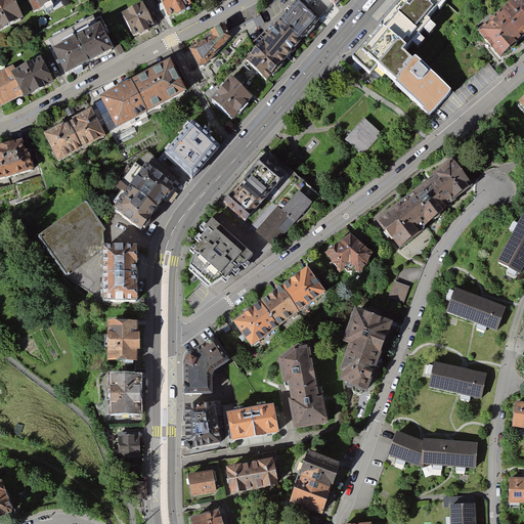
[(0,0),(0,32),(23,19),(11,0),(0,0)]
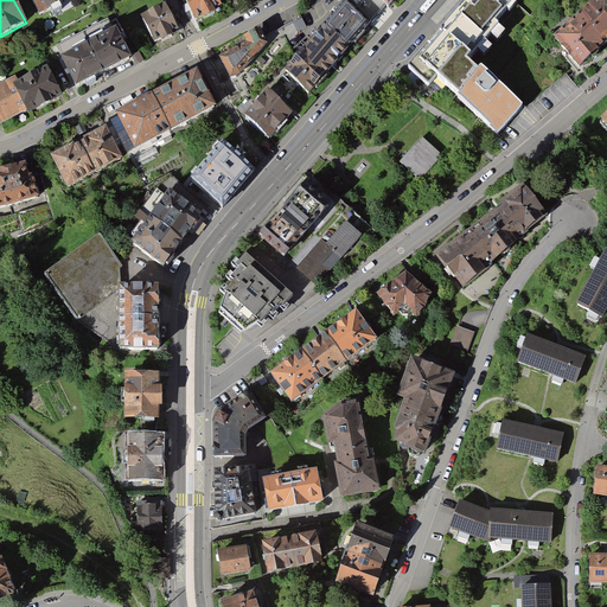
[(33,0),(42,13),(65,0),(33,0)]
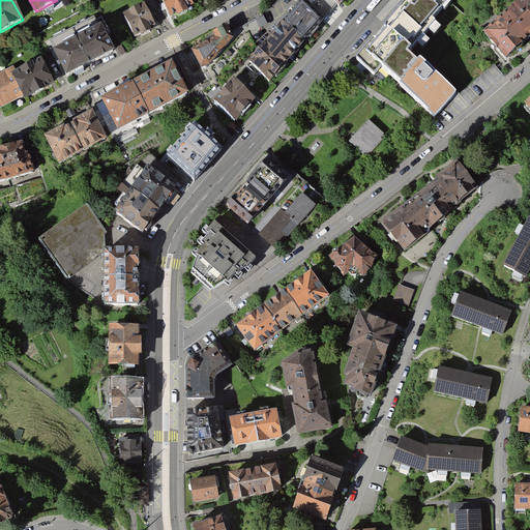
[(162,0),(173,21),(196,8),(190,0),(162,0)]
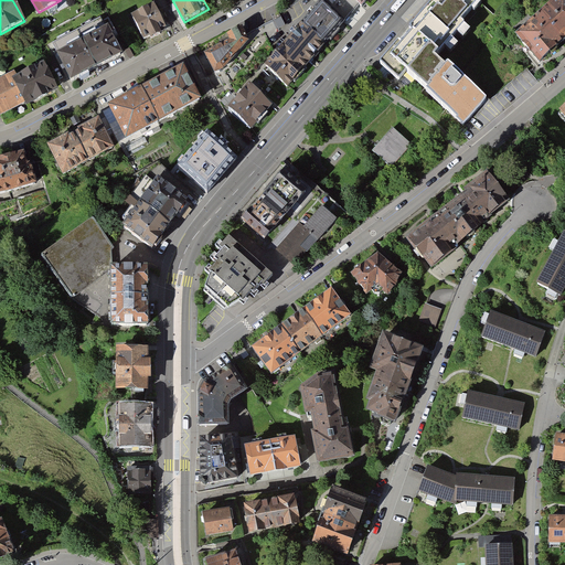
[(344,20),(323,0),(320,0),(301,21),(324,42),(344,20)]
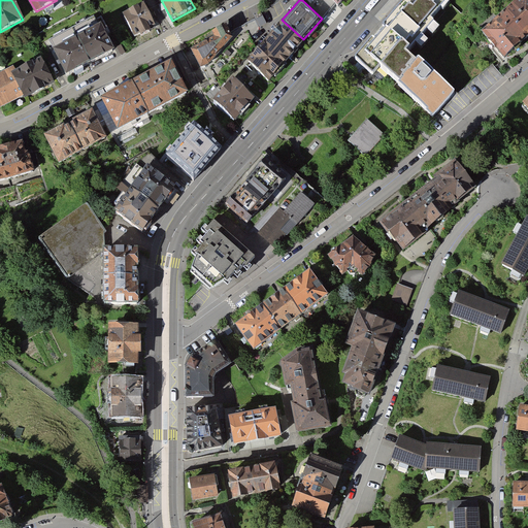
[(336,3),(332,0),(302,0),(322,19),(336,3)]
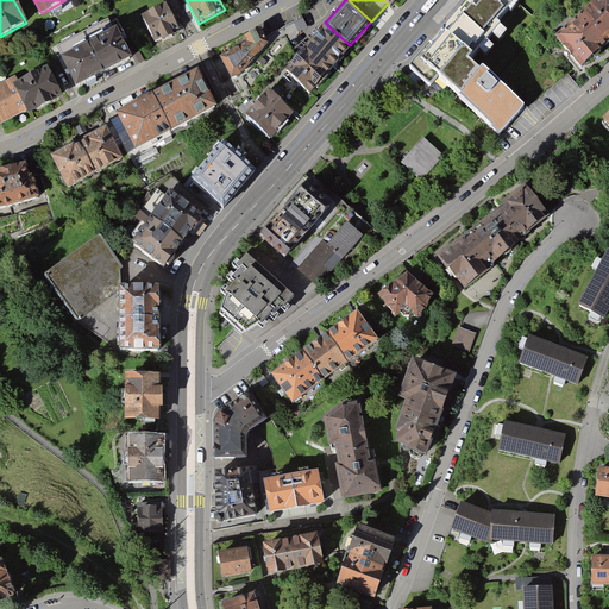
[(466,0),(432,41),(410,66),(432,85),(438,77),(504,133),(527,107),(479,67),(476,70),(464,60),(514,0),(466,0)]
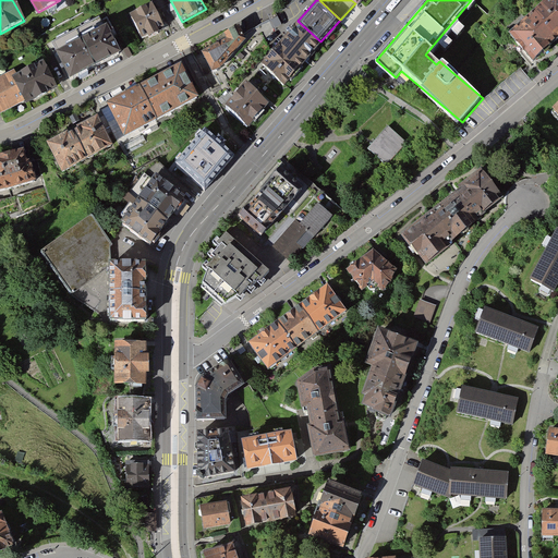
[(557,11),(547,0),(535,0),(497,38),(524,65),(557,33),(557,11)]
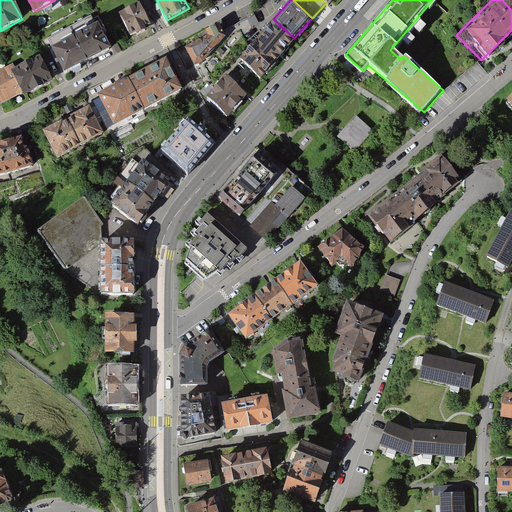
[(119,13),(132,36),(152,25),(139,2),(119,13)]
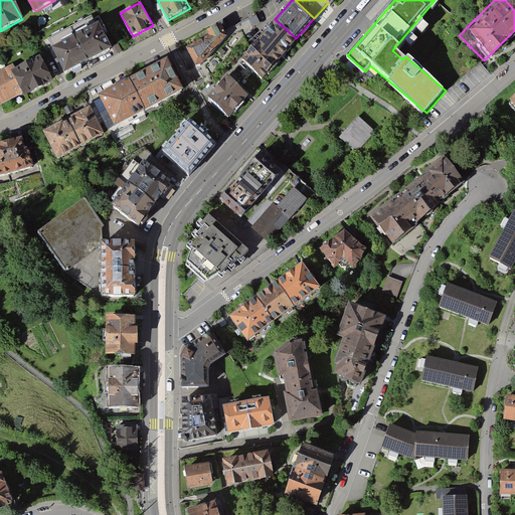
[(70,26),(88,62),(111,50),(92,15),(70,26)]
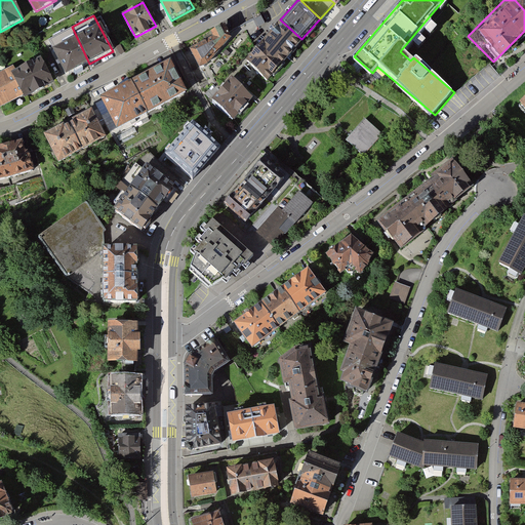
[(280,19),(247,62),(268,81),(301,39),(280,19)]
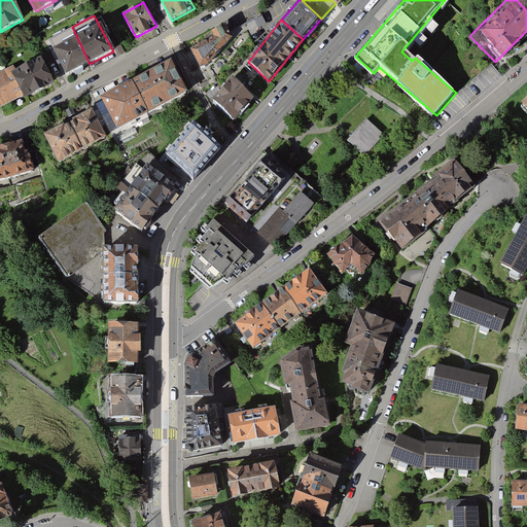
[(213,35),(188,46),(200,67),(211,60),(234,34),(225,23),(211,30),(213,35)]
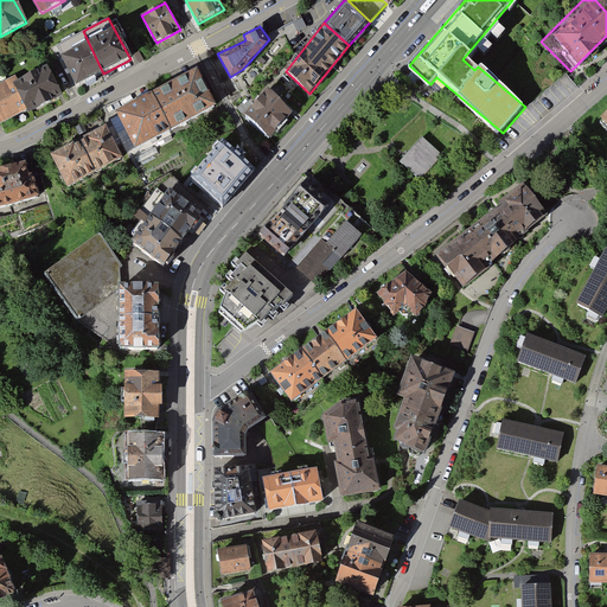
[(103,74),(83,31),(56,45),(77,87),(103,74)]
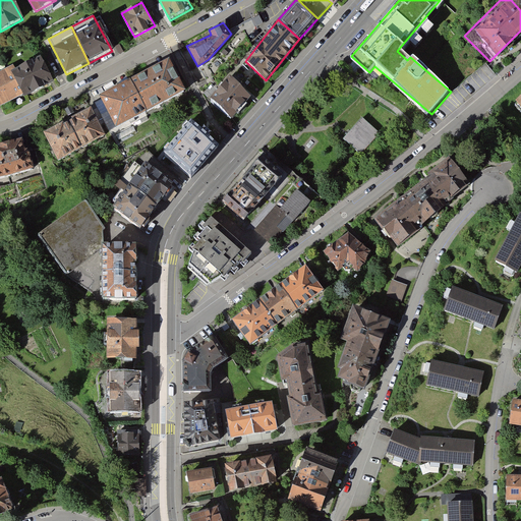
[(119,44),(115,46),(119,55),(124,52),(119,44)]
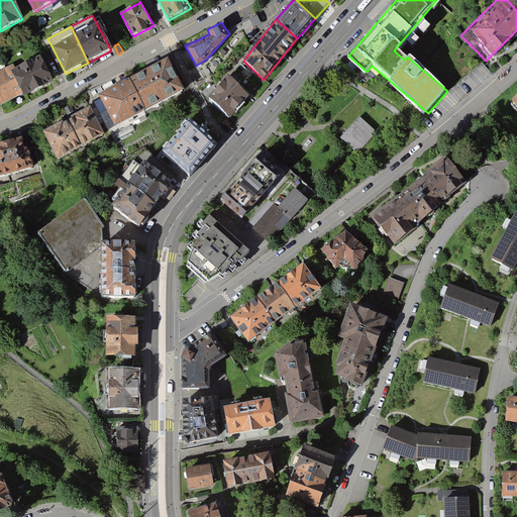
[(16,68),(13,69),(23,91),(25,95),(54,81),(40,56),(16,68)]
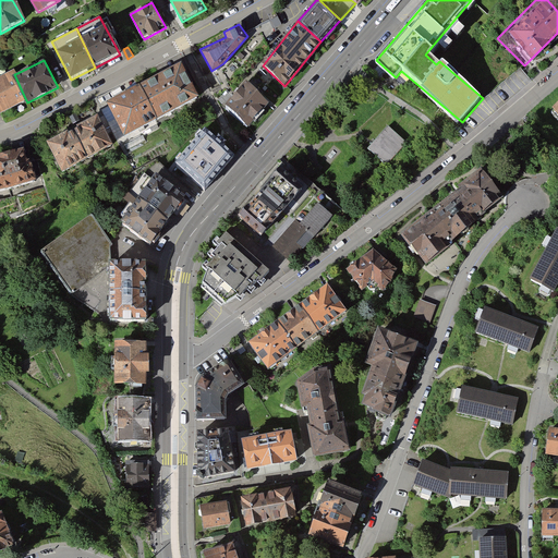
[(172,67),(131,89),(150,124),(192,101),(172,67)]
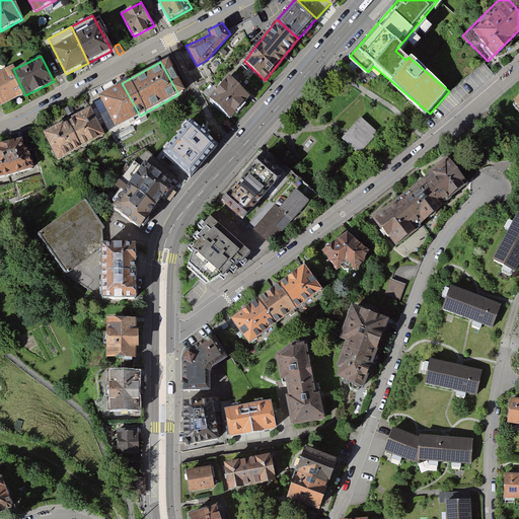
[(0,105),(23,91),(13,69),(16,68),(14,64),(0,71),(0,105)]
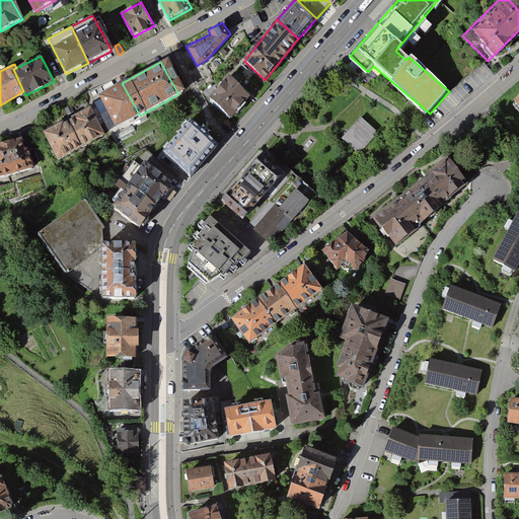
[(229,77),(209,100),(229,118),(249,94),(229,77)]
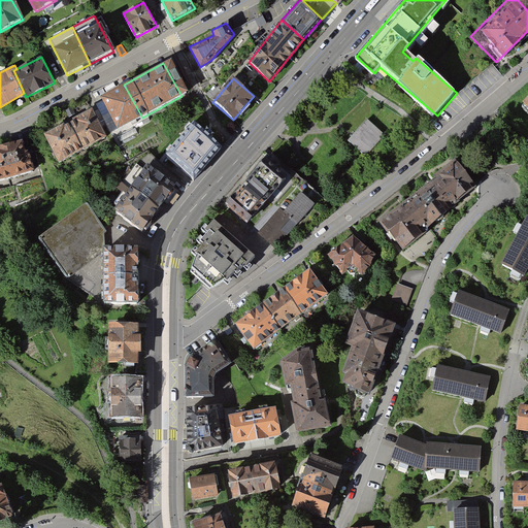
[(142,118),(124,85),(93,103),(111,135),(142,118)]
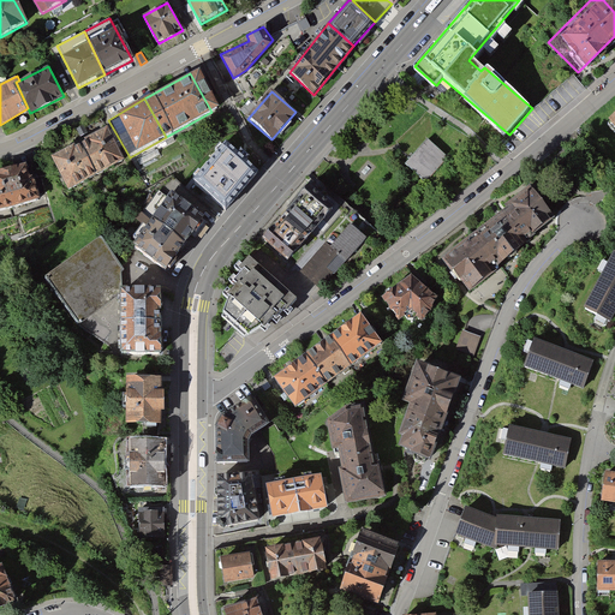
[(614,109),(601,125),(614,138),(614,109)]
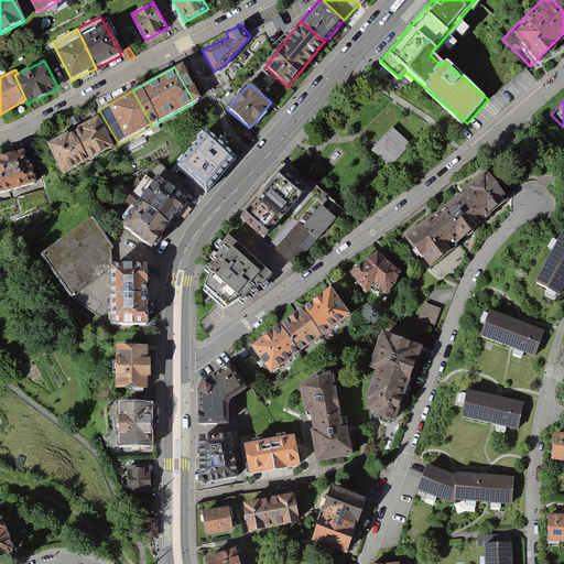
[(88,118),(62,133),(80,164),(107,149),(88,118)]
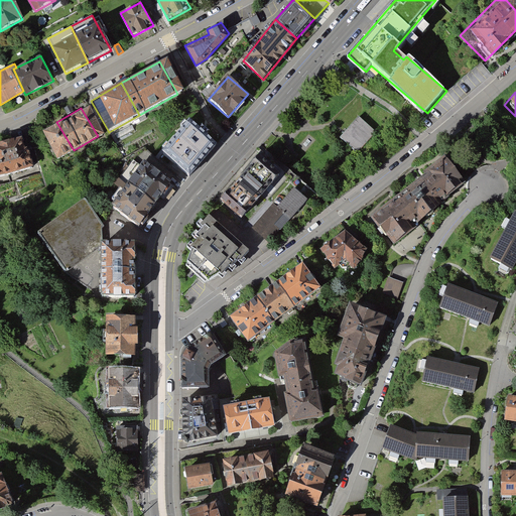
[(359,118),(340,139),(357,154),(376,133),(359,118)]
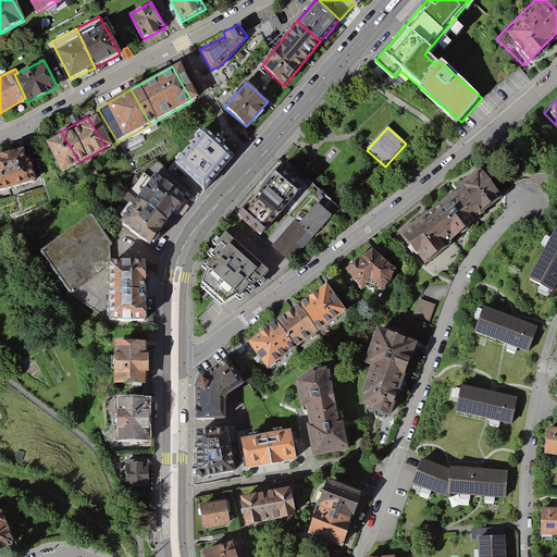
[(200,128),(173,163),(206,189),(234,155),(200,128)]
